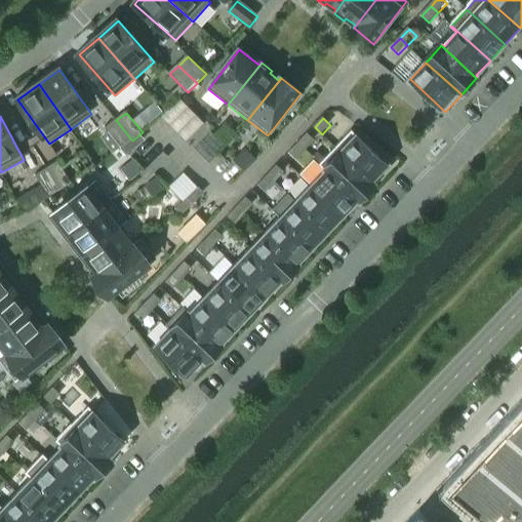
[(132,141),(116,120),(107,128),(122,149),(132,141)]
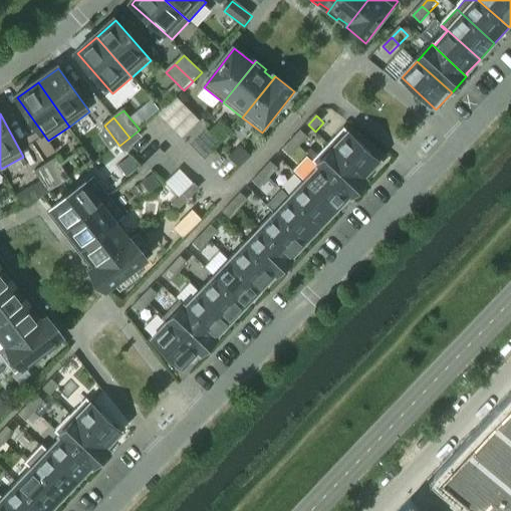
[(200,136),(210,125),(204,119),(194,130),(200,136)]
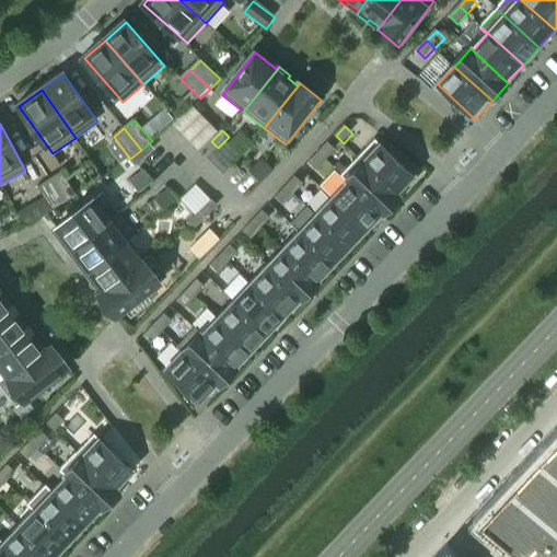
[(417,180),(376,140),(359,159),(399,198),(417,180)]
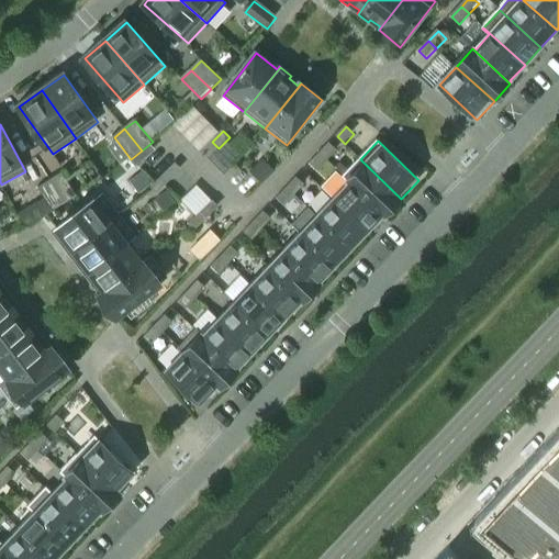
[(209,159),(219,148),(212,142),(202,153),(209,159)]
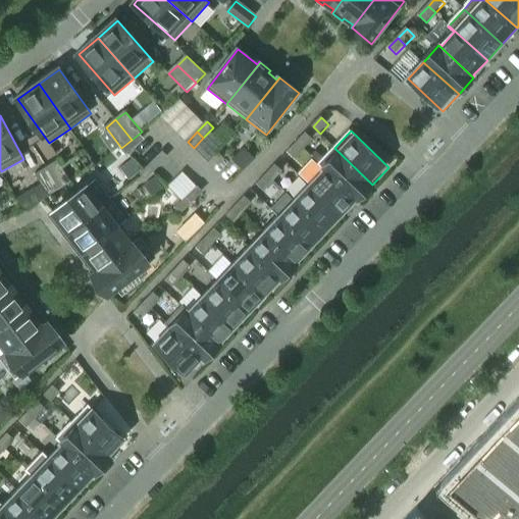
[(305,150),(314,141),(307,134),(298,143),(305,150)]
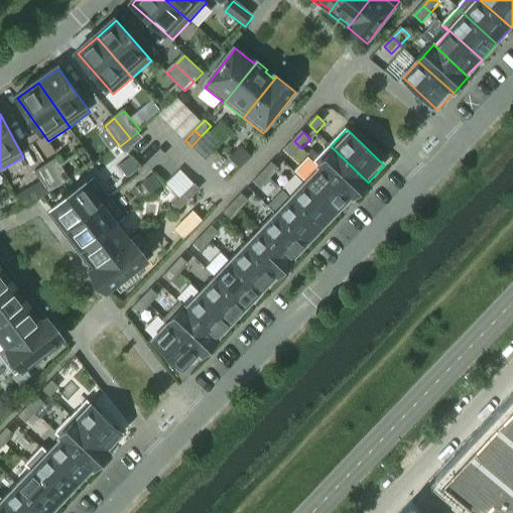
[(292,157),(301,148),(294,141),(285,150),(292,157)]
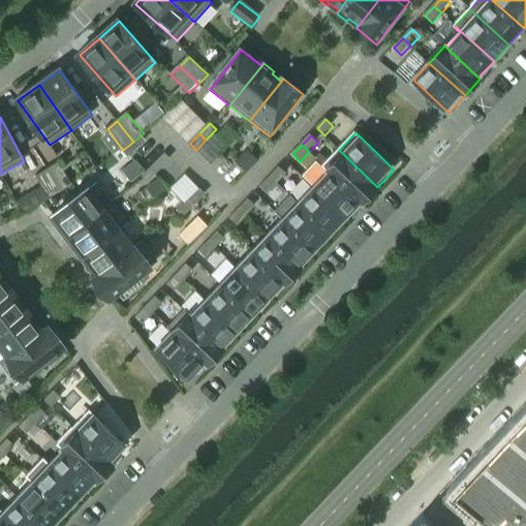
[(377,187),(339,150),(323,166),(362,203),(377,187)]
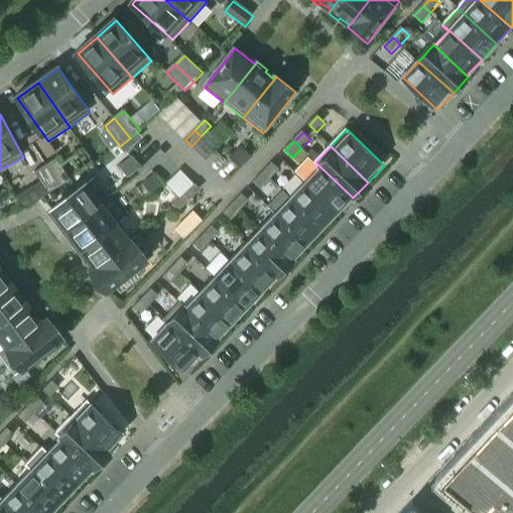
[(156,166),(166,156),(162,151),(151,162),(156,166)]
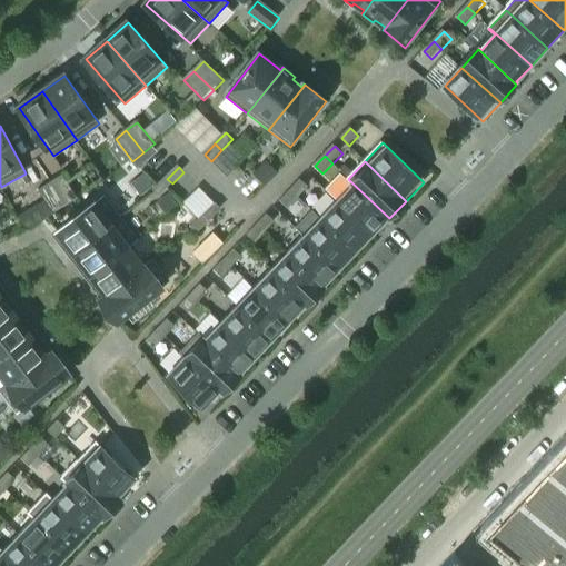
[(235,185),(246,174),(239,167),(228,178),(235,185)]
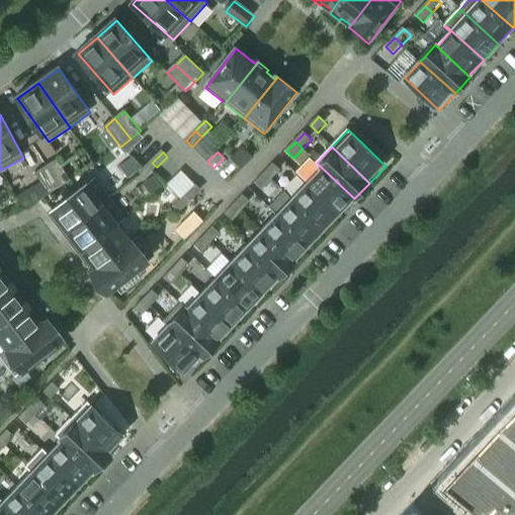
[(72,181),(58,160),(48,167),(61,188),(72,181)]
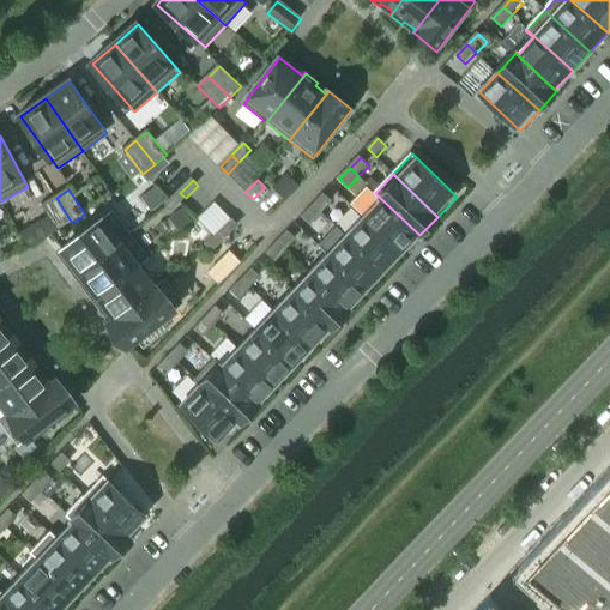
[(173,211),(186,198),(180,193),(167,205),(173,211)]
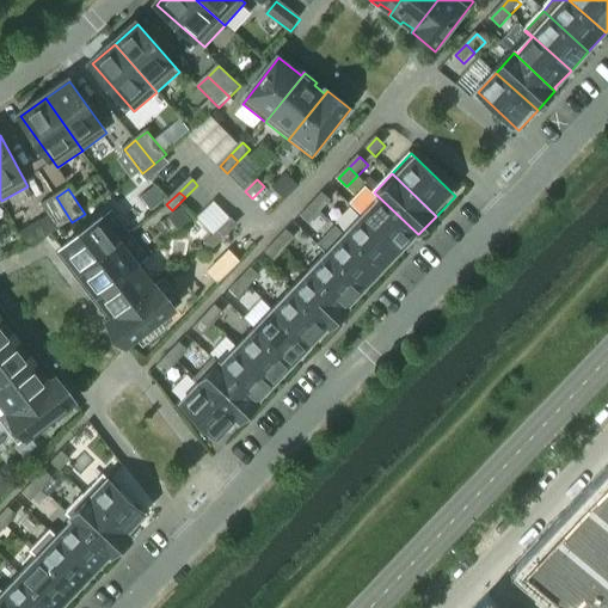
[(418,234),(374,192),(373,194),(380,200),(363,217),(400,253),(418,234)]
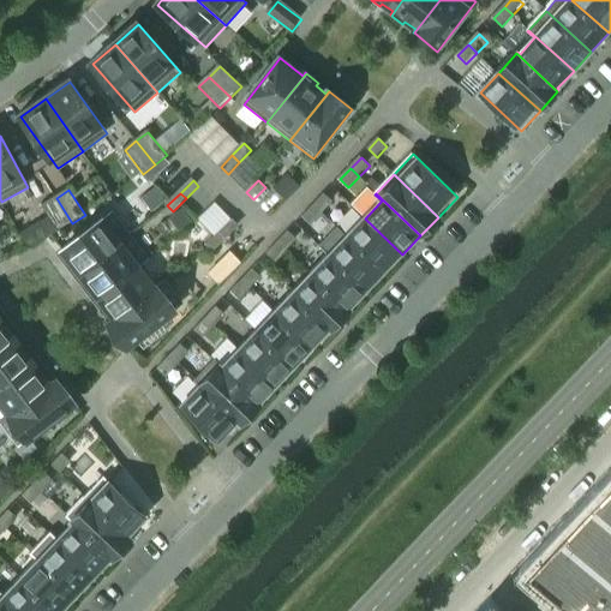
[(323,214),(334,203),(325,195),(315,207),(323,214)]
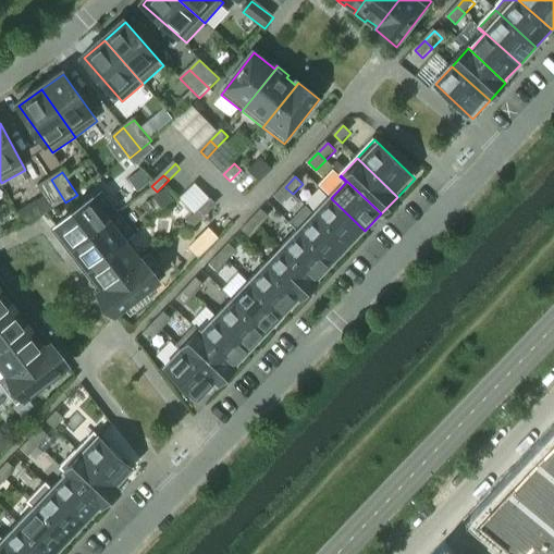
[(65,202),(51,180),(39,186),(53,209),(65,202)]
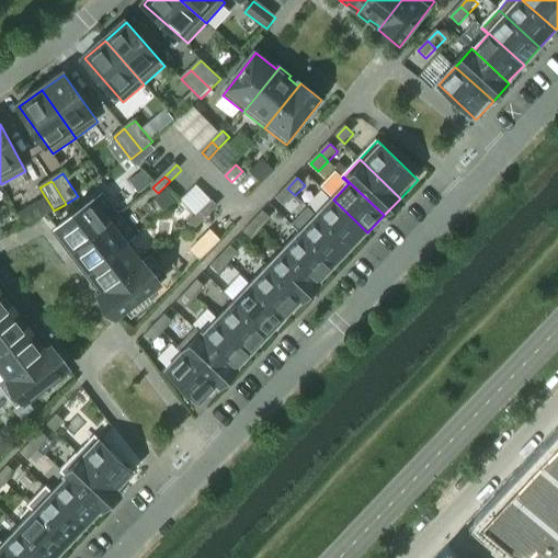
[(285,205),(295,195),(287,189),(277,198),(285,205)]
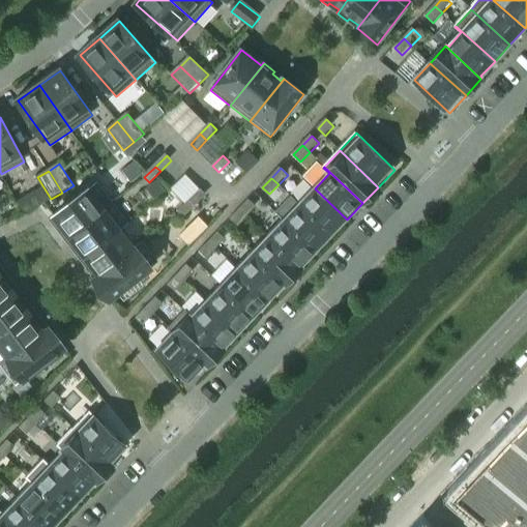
[(70,237),(114,205),(97,184),(55,216),(70,237)]
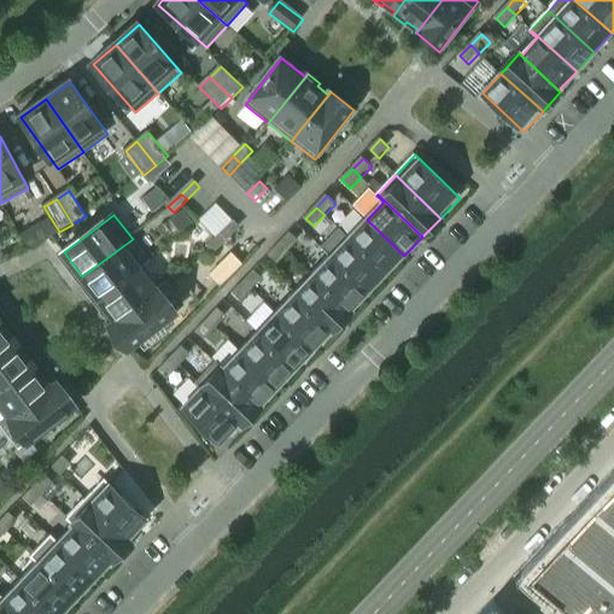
[(404,256),(367,220),(349,238),(386,274),(404,256)]
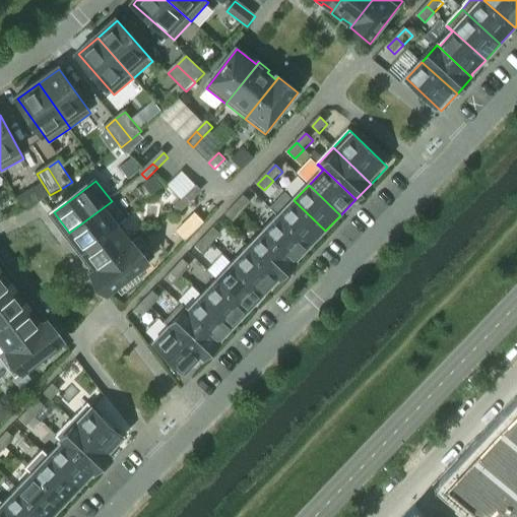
[(192,202),(202,192),(197,187),(187,198),(192,202)]
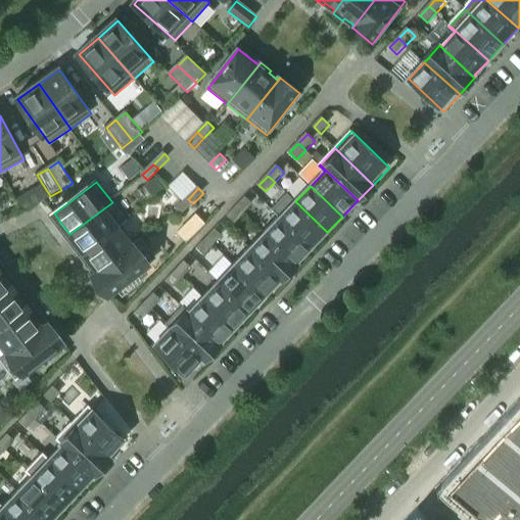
[(244,215),(253,204),(246,198),(237,207),(244,215)]
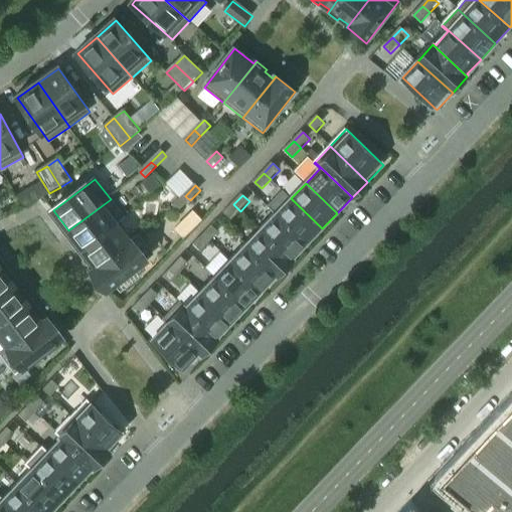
[(179,211),(190,200),(185,196),(174,206),(179,211)]
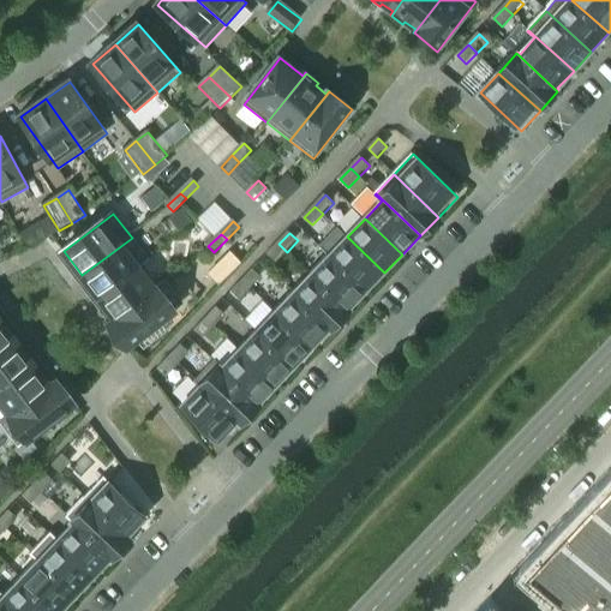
[(384,273),(347,237),(329,256),(366,292),(384,273)]
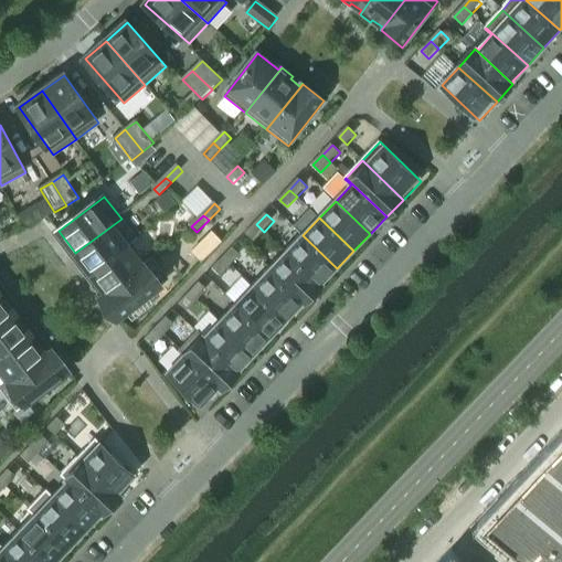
[(92,274),(137,240),(122,219),(75,253),(92,274)]
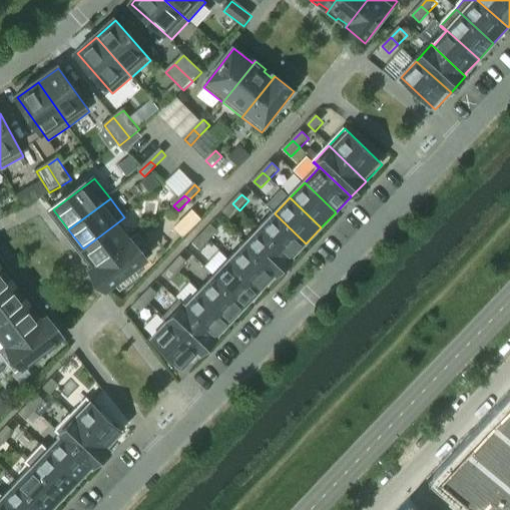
[(230,219),(239,210),(232,203),(223,212),(230,219)]
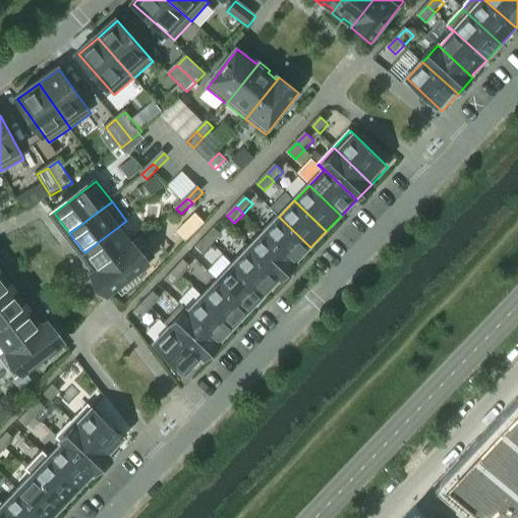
[(310,247),(279,217),(264,233),(296,264),(306,252),(305,251),(310,247)]
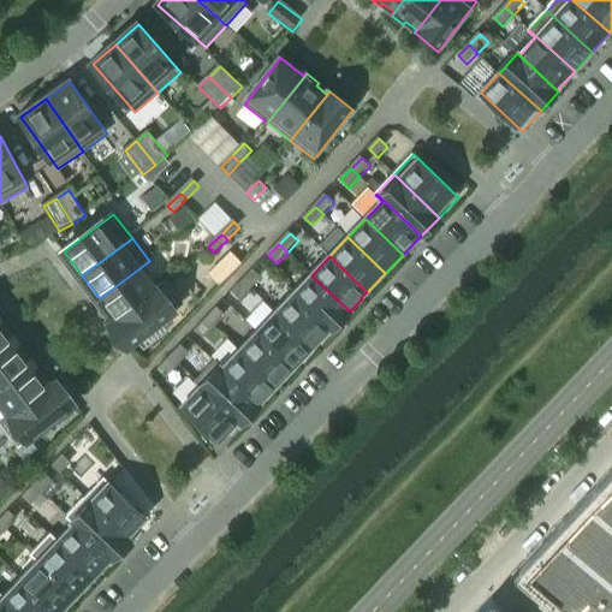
[(112,326),(167,284),(166,283),(156,290),(141,268),(150,261),(149,261),(100,298),(117,320),(111,325),(112,326)]
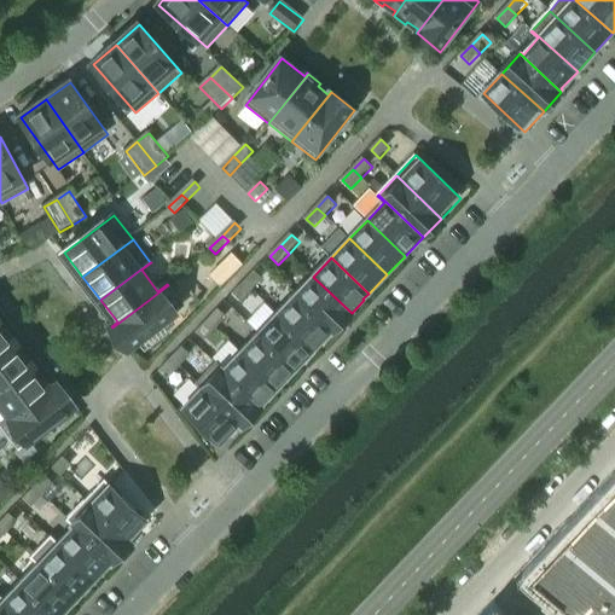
[(264,280),(255,272),(244,283),(253,291),(264,280)]
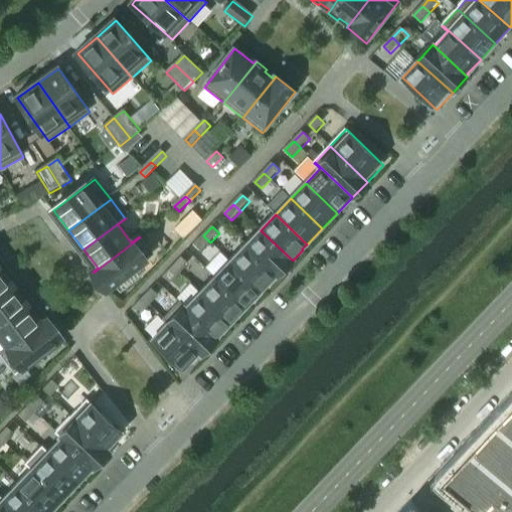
[(293,261),(261,230),(245,245),(278,277),(293,261)]
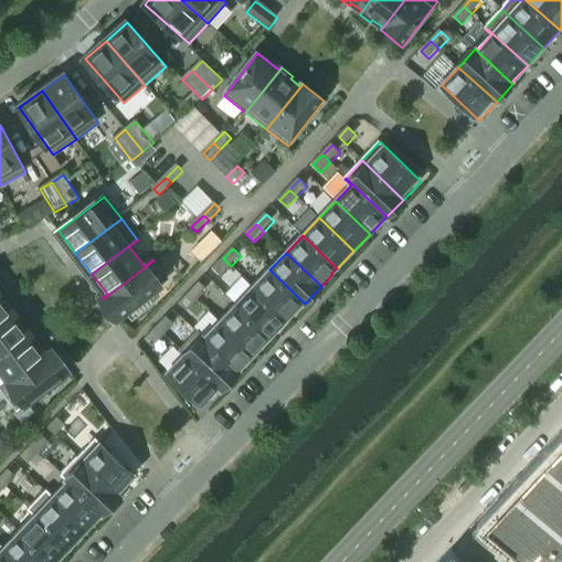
[(221,276),(231,266),(223,258),(213,268),(221,276)]
